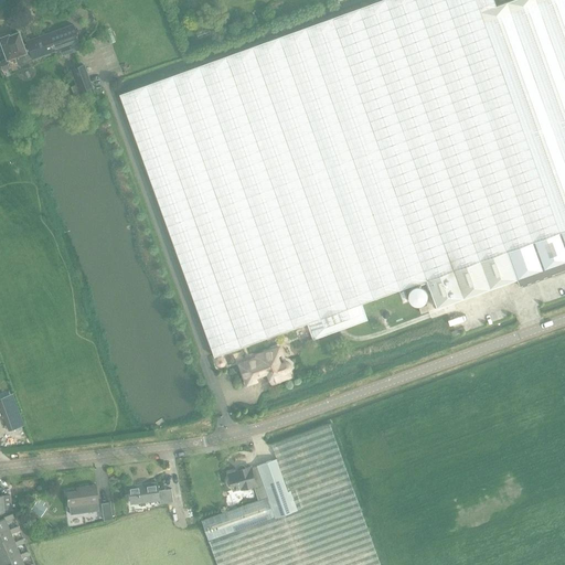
[(564,0),(513,0),(497,6),(494,0),(382,0),(120,95),(215,356),(308,323),(313,340),(368,320),(362,304),(427,280),(437,308),(518,279),(520,285),(519,286),(520,286),(564,269),(564,0)]
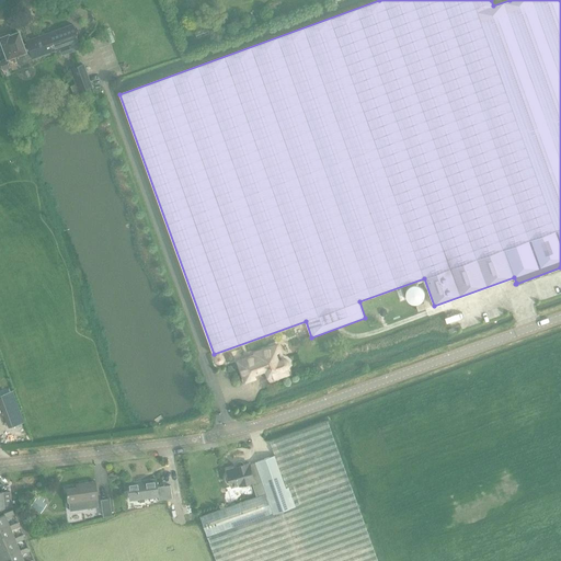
[(46,34),(25,42),(26,44),(31,57),(32,59),(68,46),(70,53),(81,48),(79,42),(72,24),(46,34)]
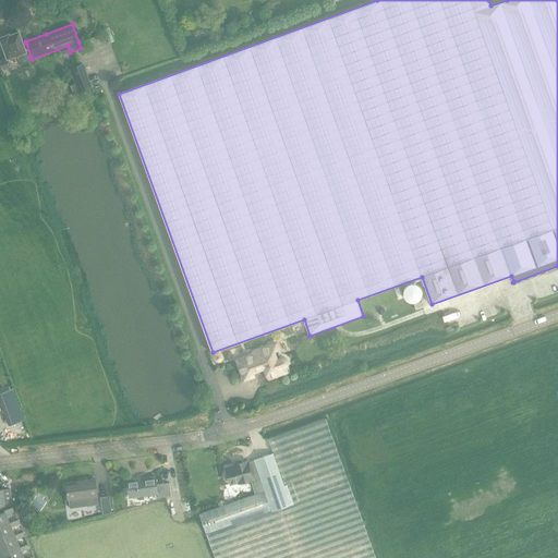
[(113,41),(109,28),(104,31),(109,44),(113,41)]
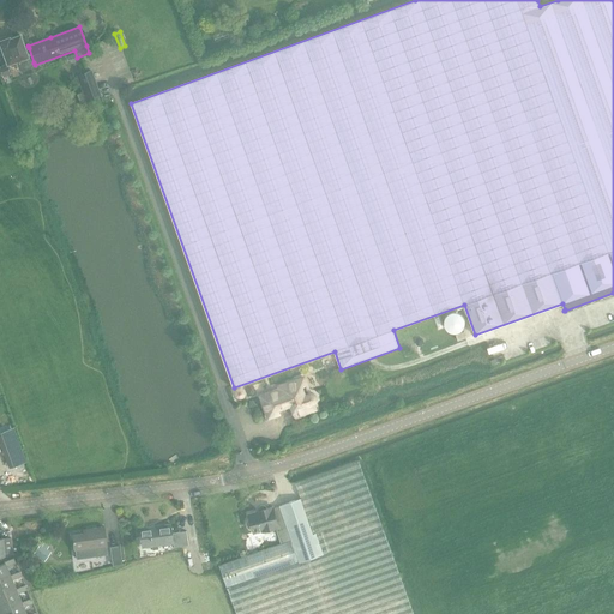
[(228,32),(215,37),(217,44),(230,40),(228,32)]
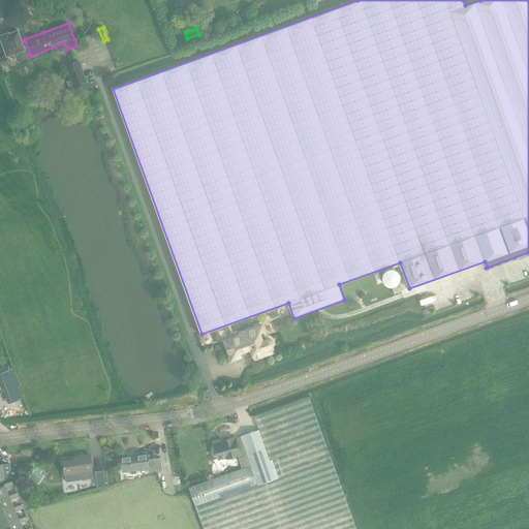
[(0,45),(2,44),(6,56),(14,53),(16,57),(18,61),(19,61),(24,60),(25,59),(24,56),(29,54),(25,41),(21,42),(17,30),(8,33),(7,32),(7,33),(5,31),(0,33),(0,34),(0,45)]
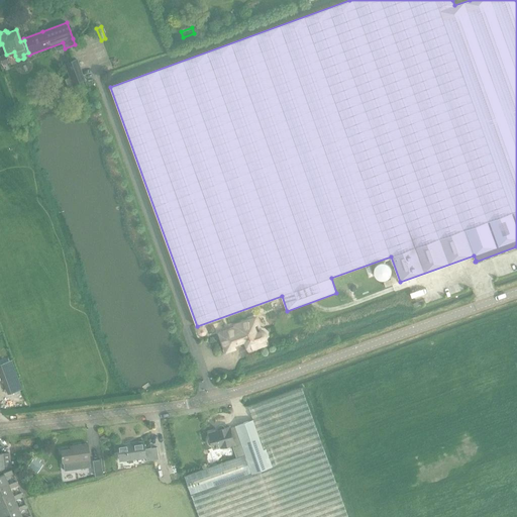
[(8,62),(6,55),(0,57),(0,59),(2,65),(8,62)]
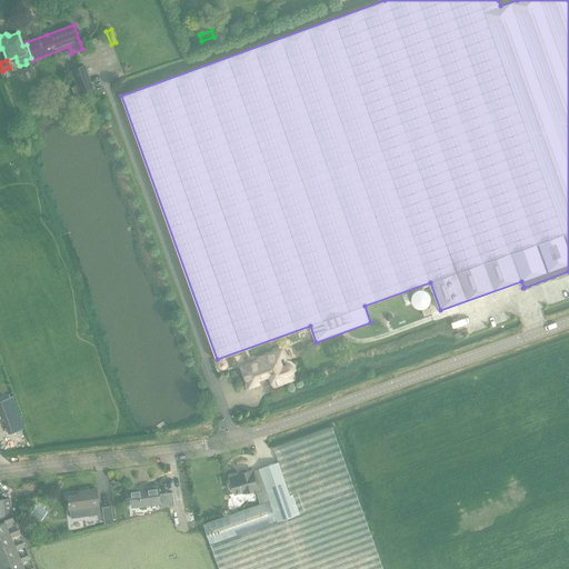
[(80,93),(92,89),(83,66),(71,70),(80,93)]
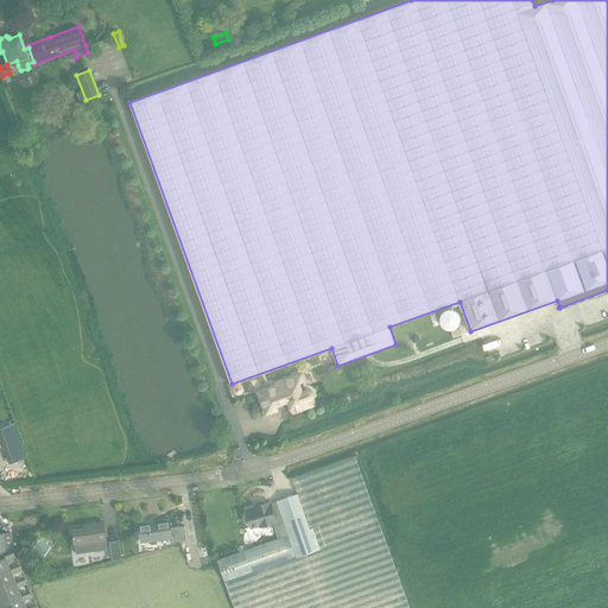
[(309,390),(308,390),(306,390),(301,374),(277,382),(278,385),(258,392),(266,415),(278,410),(276,406),(289,401),(292,412),(312,405),(310,399),(311,399),(311,398),(312,398),(312,397),(314,396),(314,394),(314,393),(312,392),(311,391),(310,390),(309,390)]
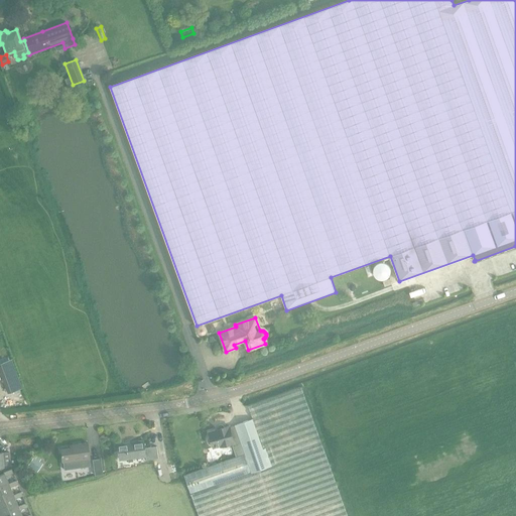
[(199,328),(197,331),(198,335),(202,336),(205,335),(207,332),(205,328),(202,327),(199,328)]
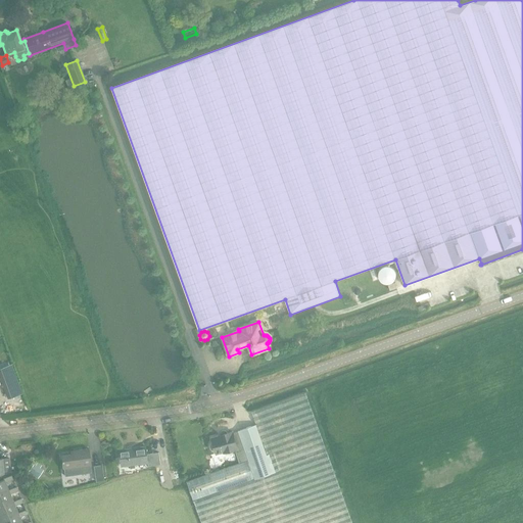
[(9,366),(0,369),(0,371),(5,387),(15,383),(9,366)]
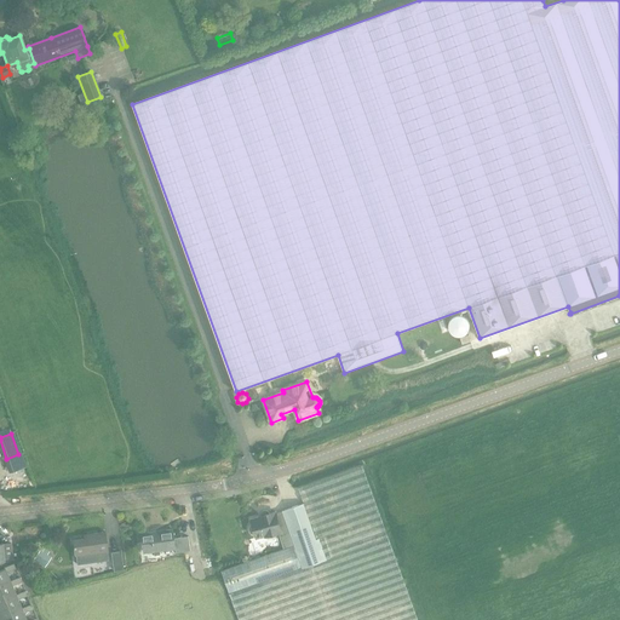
[(282,512),(291,534),(280,538),(283,550),(268,555),(222,572),(239,619),(418,619),(362,465),(298,488),(304,504),(282,511),(282,512)]
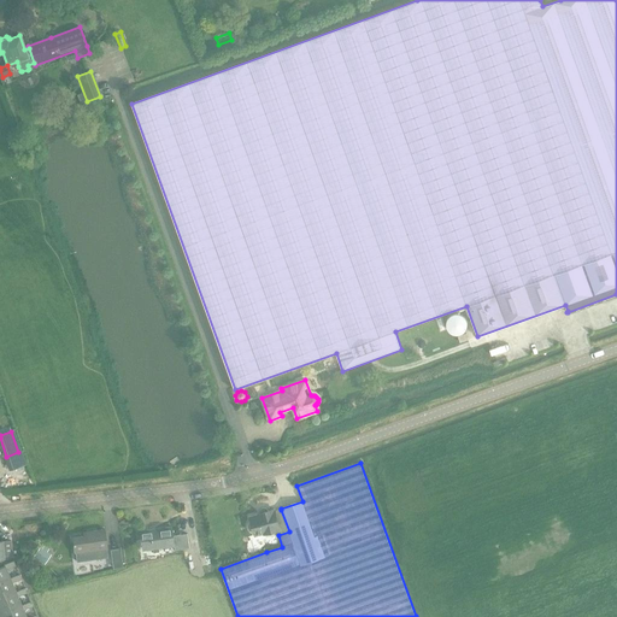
[(248,526),(248,527),(248,528),(250,529),(251,530),(252,532),(254,532),(256,535),(264,533),(265,534),(277,530),(278,535),(289,532),(281,510),(275,511),(275,510),(269,511),(268,510),(265,509),(263,509),(262,510),(260,511),(260,513),(259,515),(251,517),(252,521),(250,522),(248,523),(248,526)]
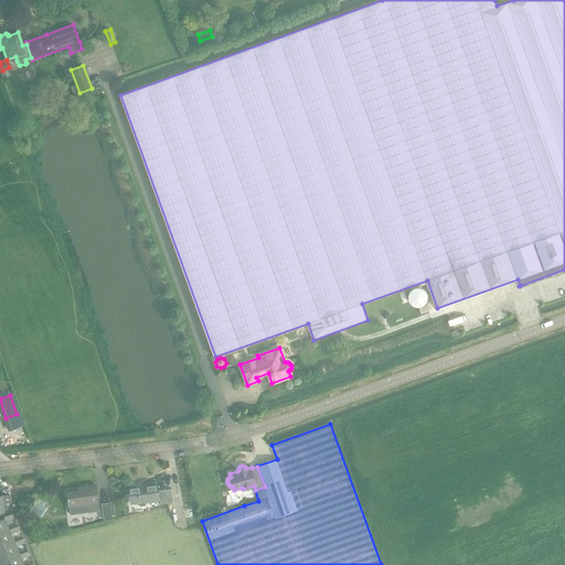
[(158,482),(129,487),(131,504),(140,502),(141,507),(147,507),(146,502),(160,500),(161,504),(176,502),(173,489),(159,491),(158,482)]
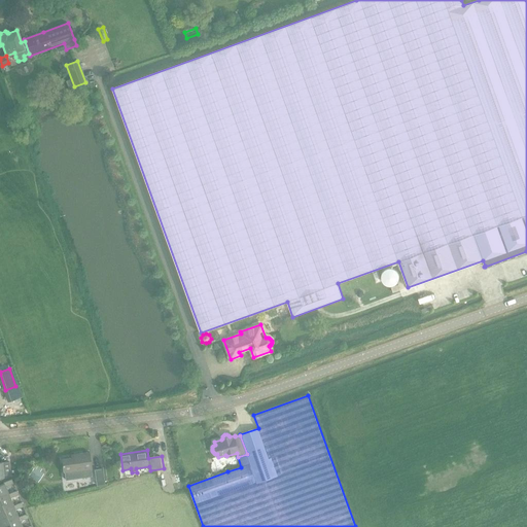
[(71,458),(62,459),(63,472),(65,472),(66,480),(92,476),(91,468),(92,468),(90,452),(74,454),(74,457),(71,458)]
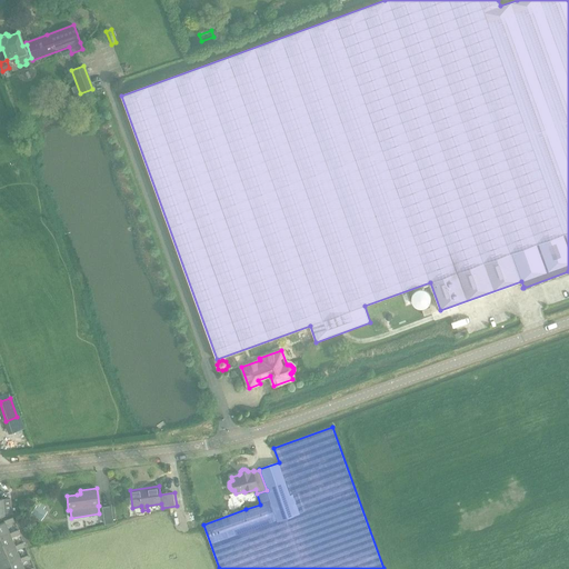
[(31,513),(37,518),(41,520),(47,511),(43,509),(46,506),(39,502),(31,513)]
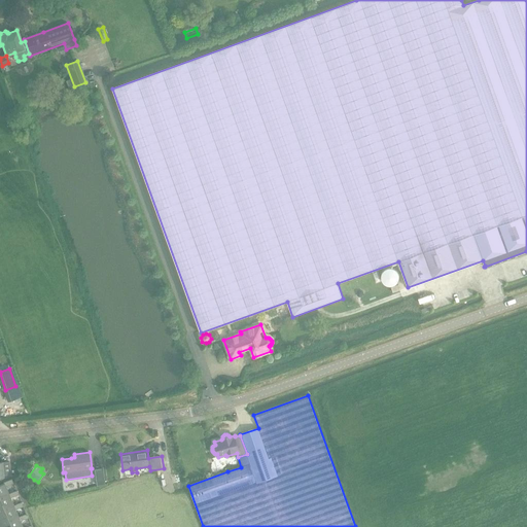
[(102,468),(95,469),(97,486),(105,485),(102,468)]
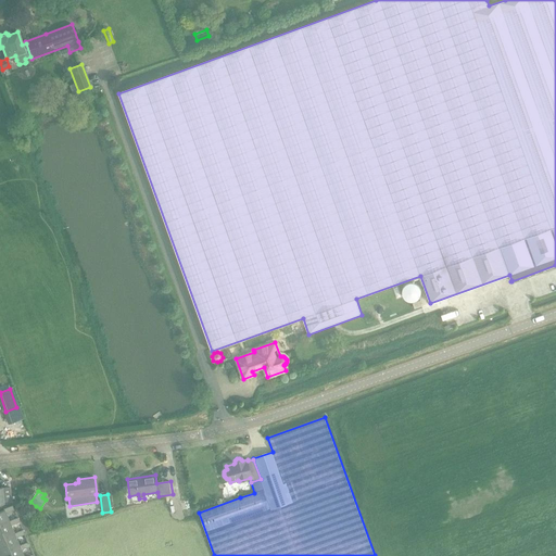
[(4,510),(0,512),(0,525),(9,521),(5,514),(14,509),(12,506),(3,509),(4,510)]
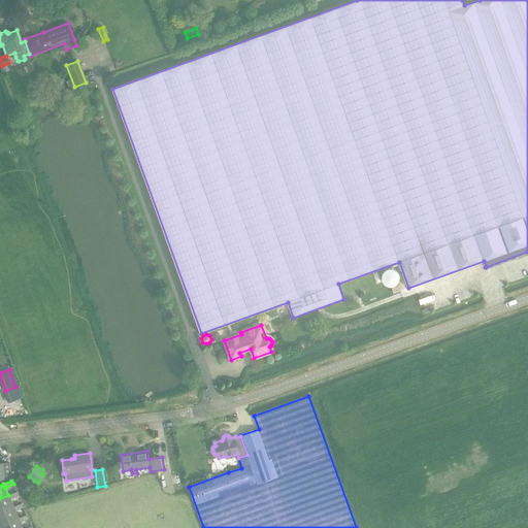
[(19,496),(17,492),(8,495),(0,498),(0,513),(13,506),(10,499),(19,496)]
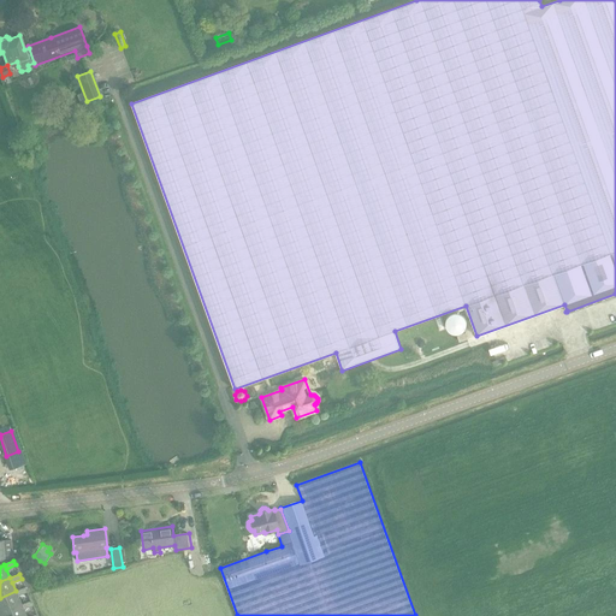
[(41,588),(36,578),(29,580),(34,592),(41,588)]
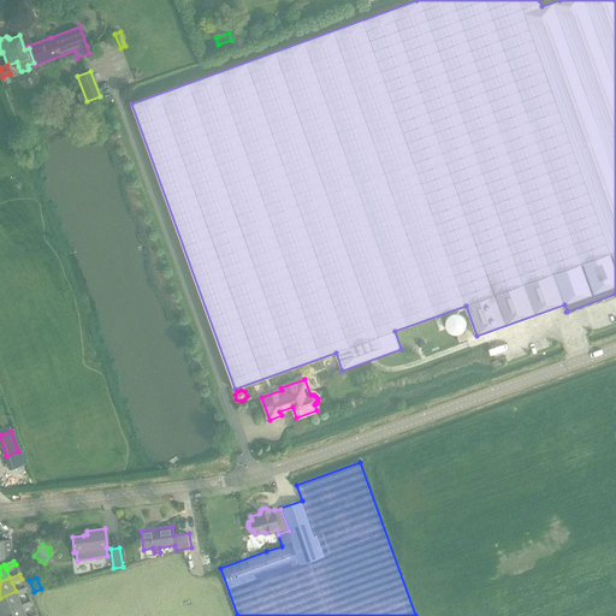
[(27,592),(25,587),(16,591),(0,598),(0,614),(22,605),(18,596),(27,592)]
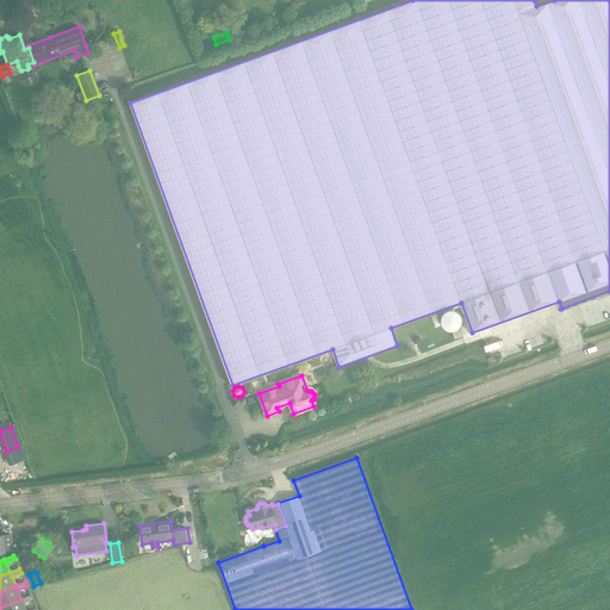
[(32,599),(31,595),(22,599),(0,608),(0,609),(25,609),(23,604),(32,599)]
